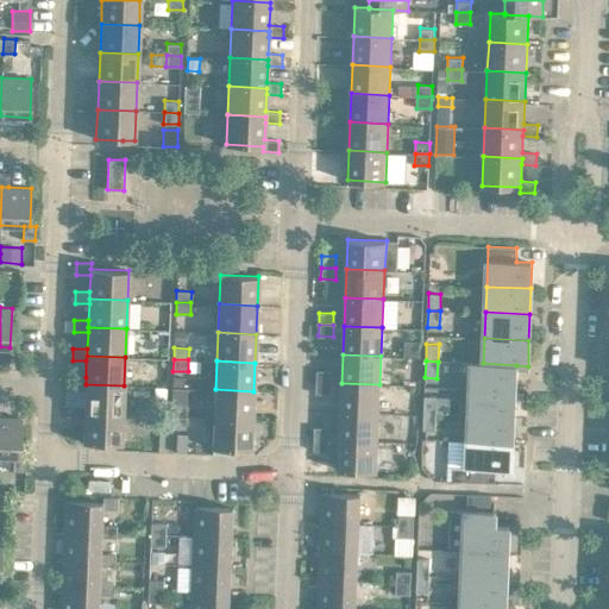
[(471,362),(470,389),(515,390),(516,365),(483,363),(471,362)]
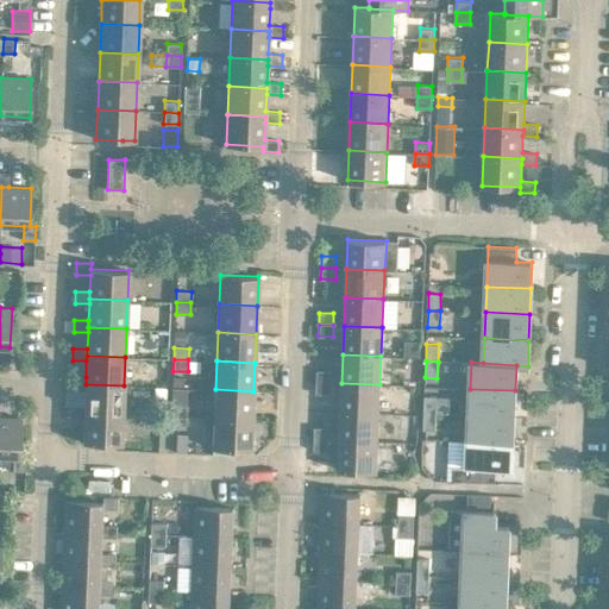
[(316,370),(316,382),(331,382),(331,370),(316,370)]
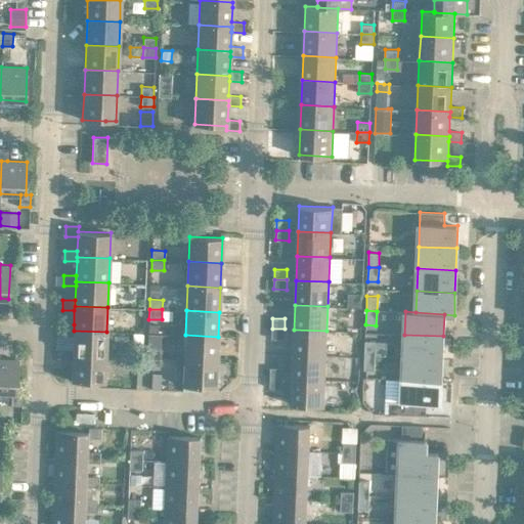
[(148,323),(148,333),(158,333),(158,324),(148,323)]
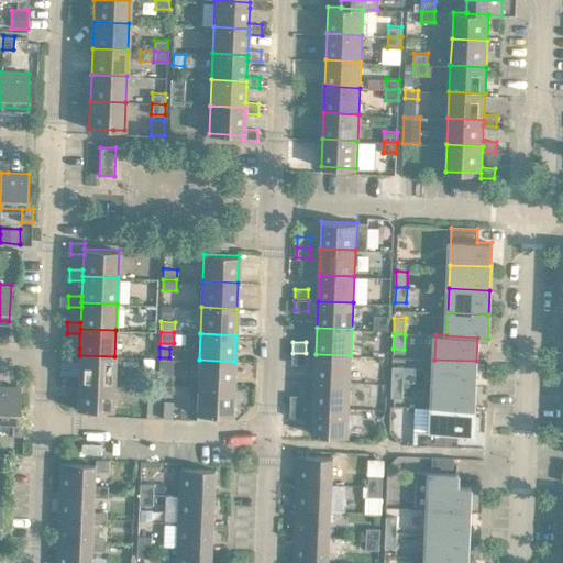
[(78,360),(78,375),(78,382),(113,383),(114,356),(79,355),(79,349),(66,349),(66,360),(78,360)]
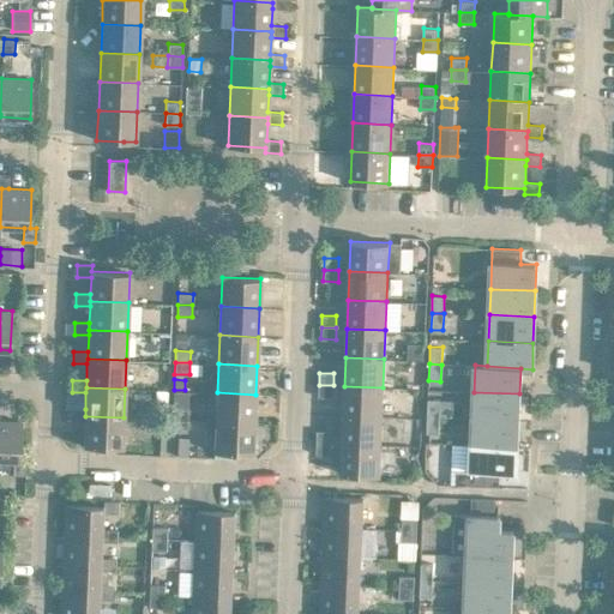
[(333,385),(319,385),(318,396),(332,397),(333,385)]
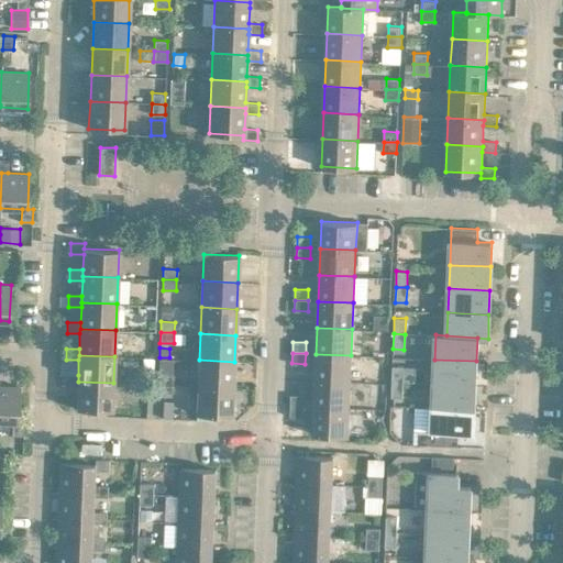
[(316,354),(315,381),(350,382),(351,355),(316,354)]
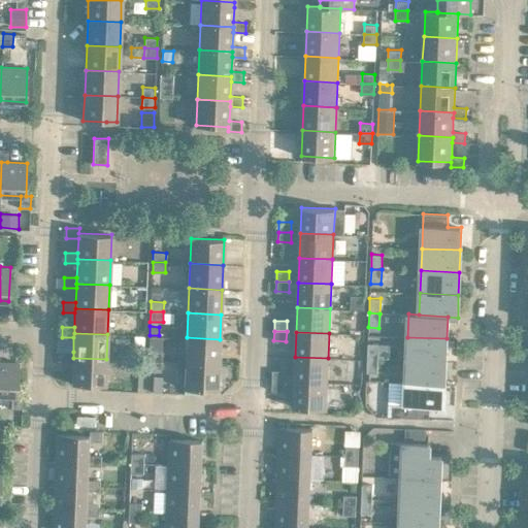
[(187,337),(186,362),(219,364),(220,339),(187,337)]
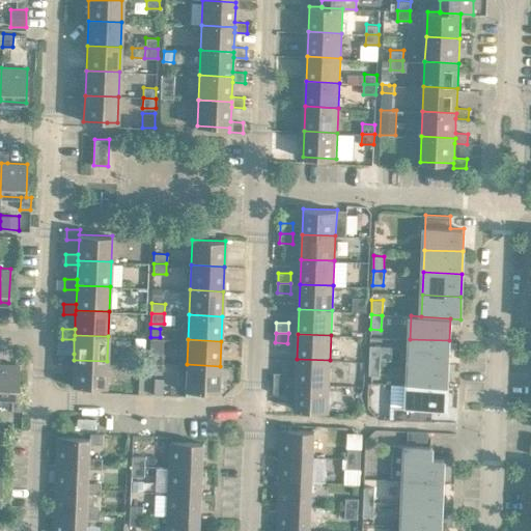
[(410,339),(409,361),(448,363),(449,340),(410,339)]
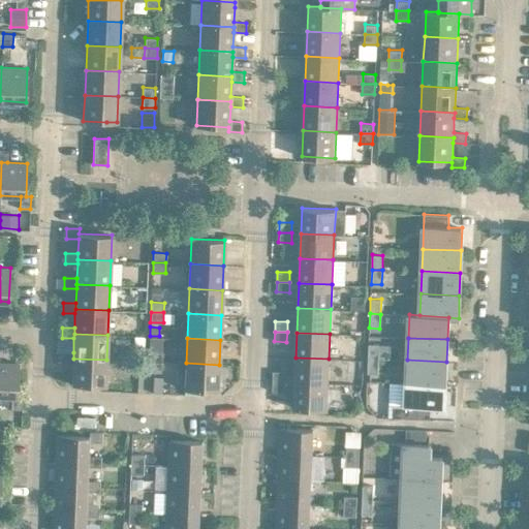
[(369,343),(368,359),(378,359),(379,344),(369,343)]
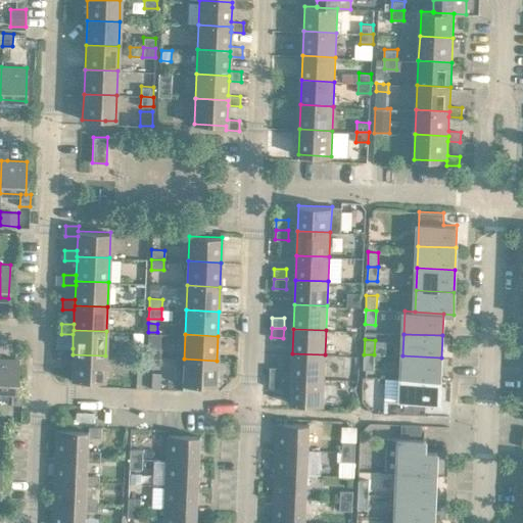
[(147,347),(147,358),(159,358),(159,348),(147,347)]
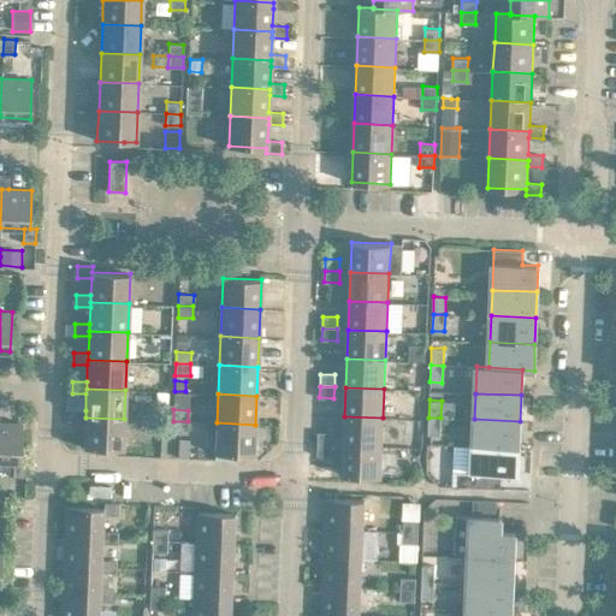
[(86,418),(86,410),(71,410),(71,422),(84,422),(83,448),(123,449),(124,419),(86,418)]
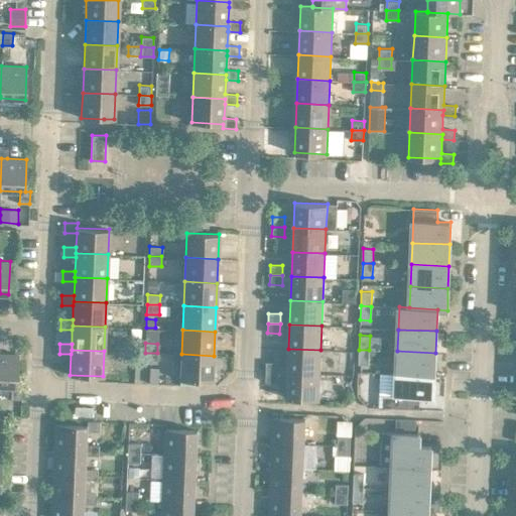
[(288,349),(287,373),(319,374),(320,350),(288,349)]
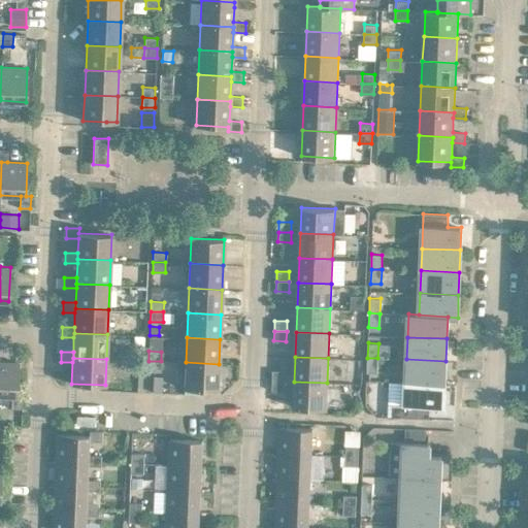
[(377,358),(367,358),(367,372),(377,372),(377,358)]
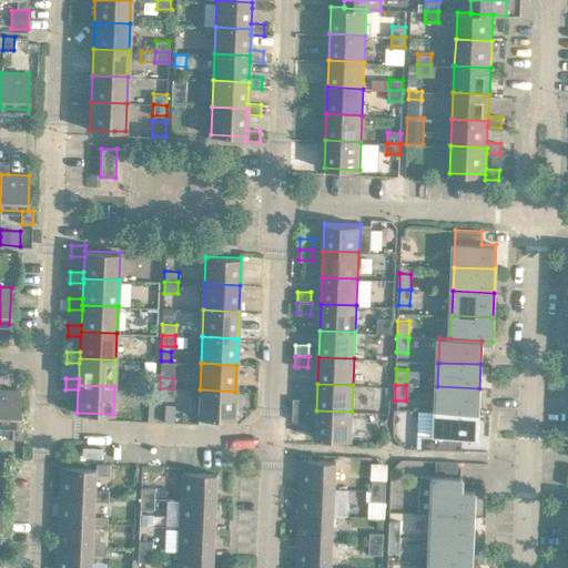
[(437,386),(436,411),(478,412),(479,388),(437,386)]
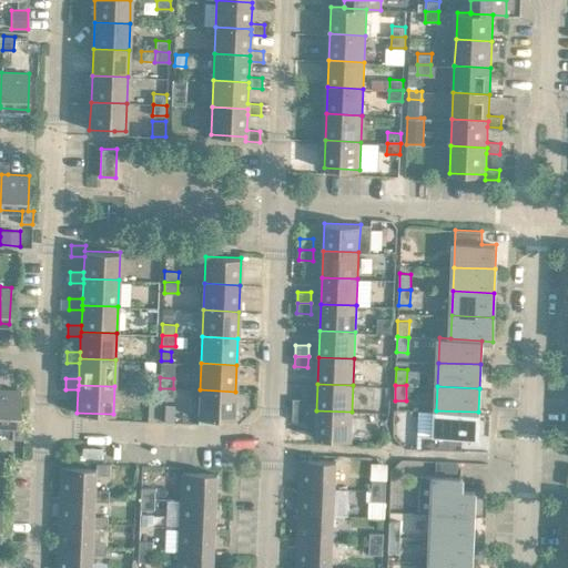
[(0,424),(12,425),(12,438),(23,439),(23,426),(19,425),(20,389),(0,388),(0,424)]
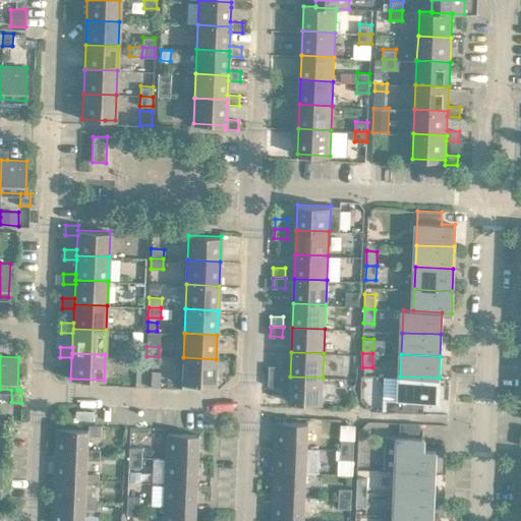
[(159,356),(147,356),(146,366),(159,366),(159,356)]
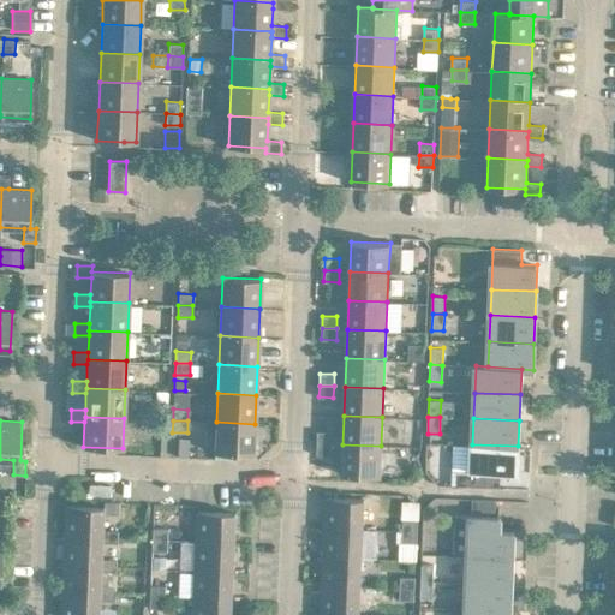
[(255,424),(216,422),(214,452),(233,453),(254,454),(255,424)]
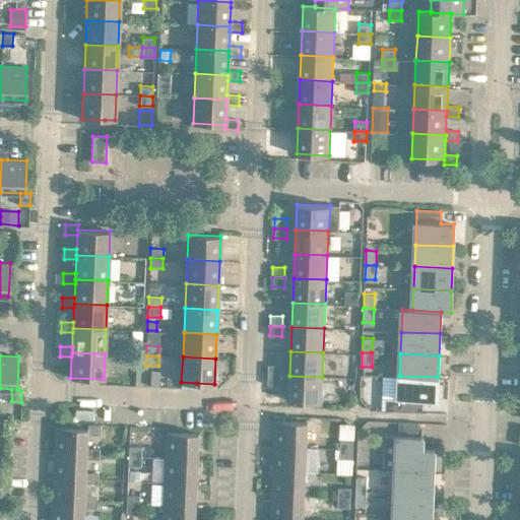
[(268,365),(268,375),(280,375),(280,365),(268,365)]
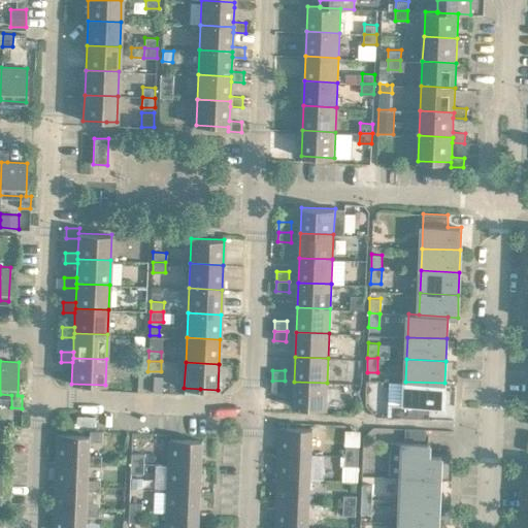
[(153,375),(153,392),(162,393),(162,376),(153,375)]
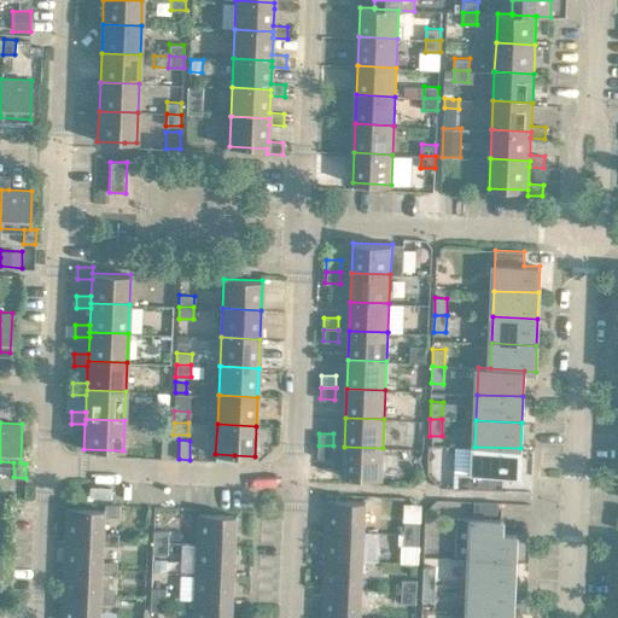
[(333,445),(319,445),(318,456),(332,458),(333,445)]
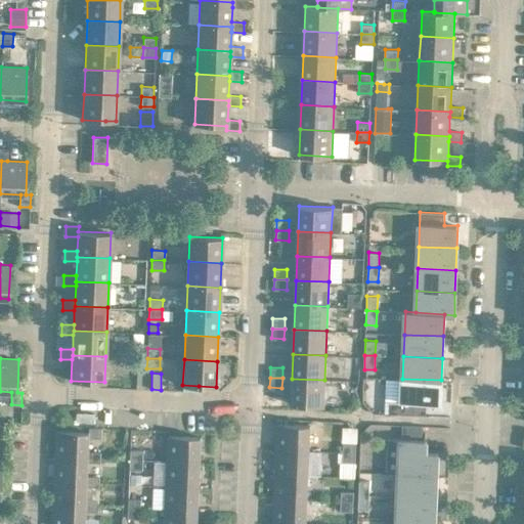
[(324,380),(292,379),(291,403),(323,405),(324,380)]
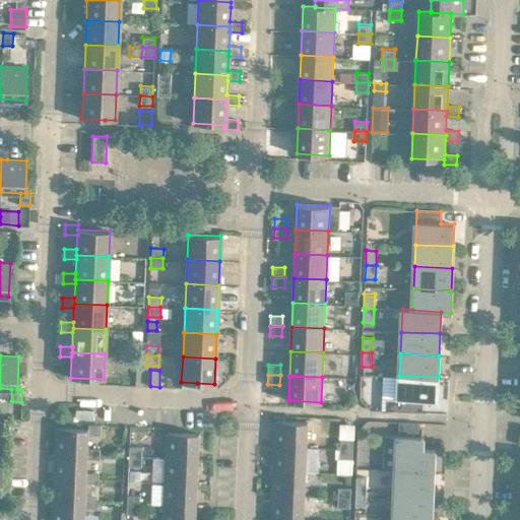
[(399,376),(398,398),(437,400),(438,377),(399,376)]
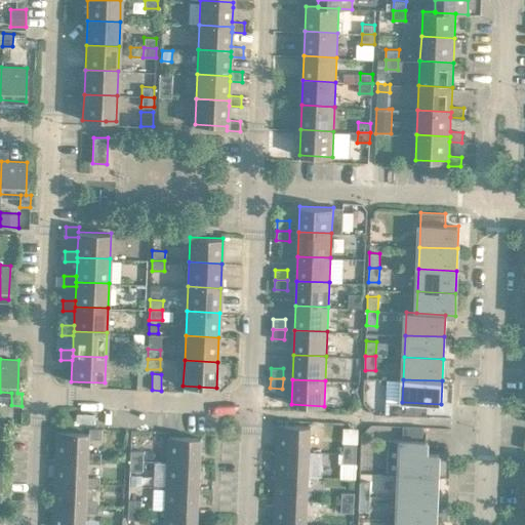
[(390,413),(402,414),(402,402),(390,402),(390,413)]
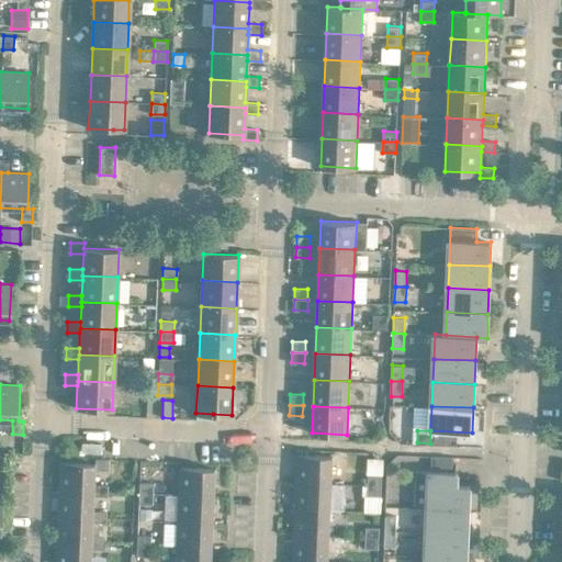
[(298,454),(296,482),(332,483),(333,456),(298,454)]
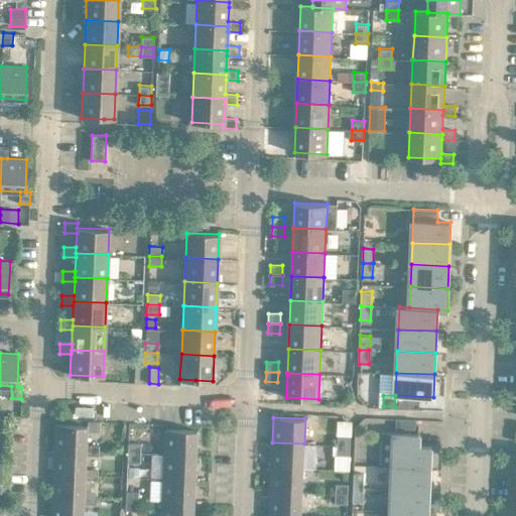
[(415,419),(396,418),(396,428),(415,429),(415,419)]
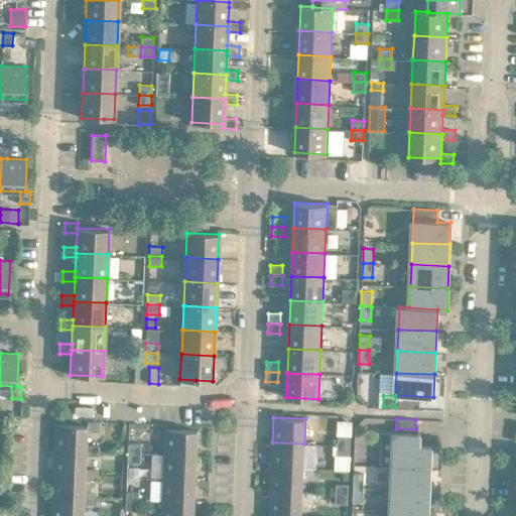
[(55,423),(54,448),(87,449),(87,444),(88,430),(100,431),(100,421),(88,420),(88,425),(55,423)]
